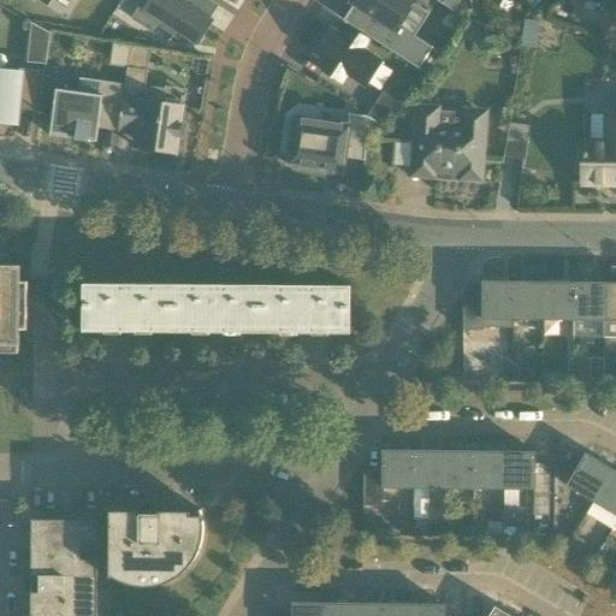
[(164,23),(160,29),(178,40),(182,35),(199,46),(214,21),(187,3),(187,0),(143,0),(140,6),(164,23)]
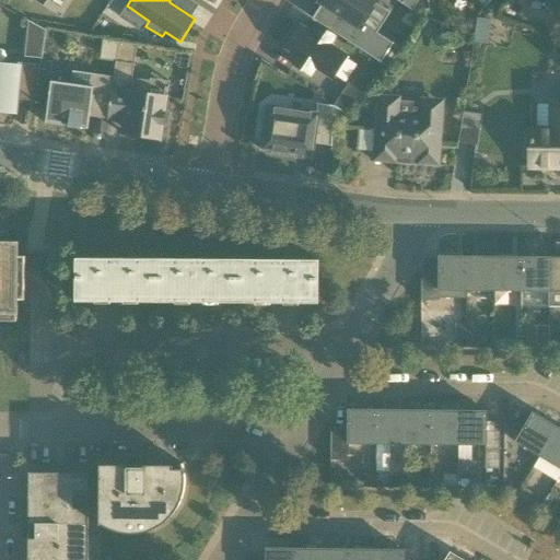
[(361,23),(375,2),(372,0),(318,0),(318,2),(340,15),(330,31),(381,62),(393,44),(361,23)]
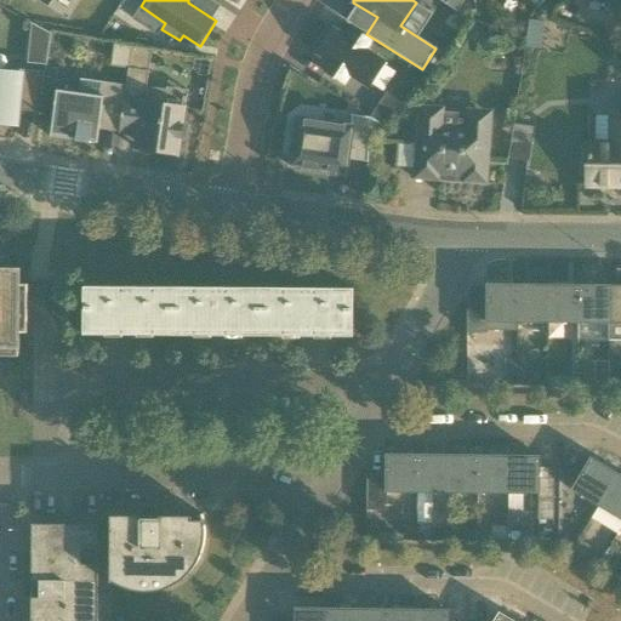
[(540,10),(536,13),(539,20),(543,21),(548,16),(546,11),(540,10)]
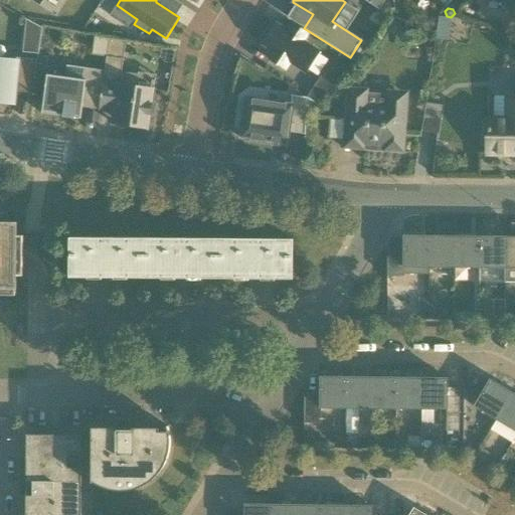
[(439,17),(437,40),(449,41),(452,19),(439,17)]
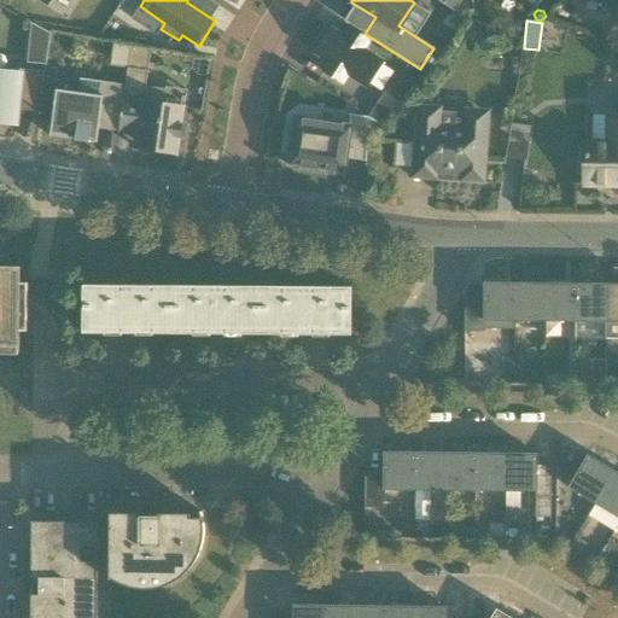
[(331,29),(315,53),(330,63),(324,73),(342,83),(348,74),(367,87),(383,63),(379,60),(363,51),(369,41),(351,29),(345,39),(331,29)]
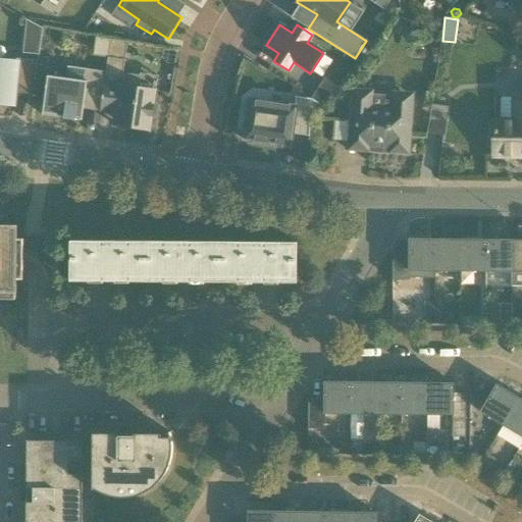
[(108,72),(106,71),(100,111),(115,113),(114,125),(150,131),(150,128),(152,117),(156,118),(157,107),(153,106),(155,93),(139,91),(140,85),(122,82),(127,44),(112,42),(108,72)]
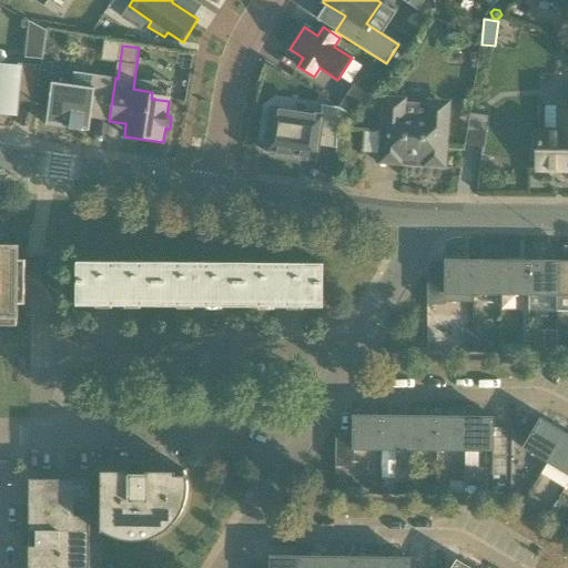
[(0,112),(14,114),(17,101),(36,102),(41,66),(19,63),(18,68),(0,66),(0,112)]
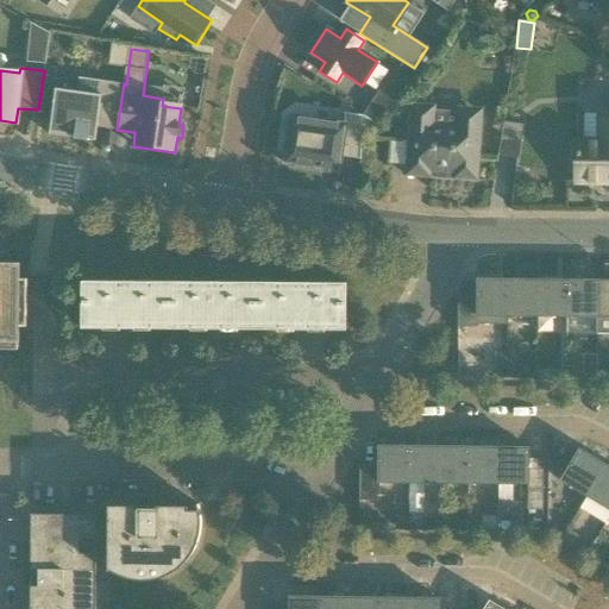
[(98,127),(117,130),(124,83),(79,77),(76,92),(56,89),(49,135),(74,138),(74,139),(88,140),(95,142),(98,127)]
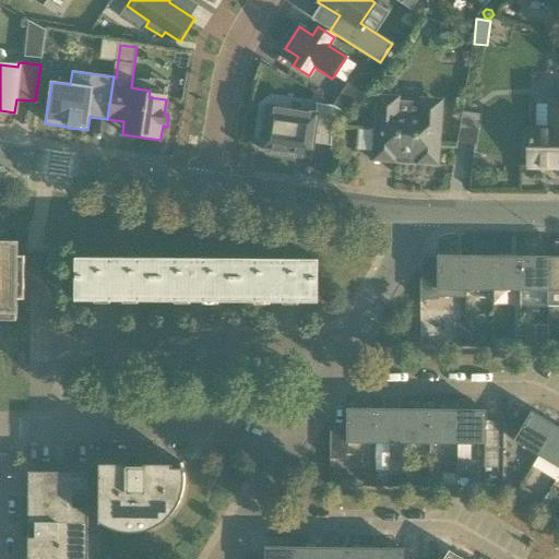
[(399,114),(397,105),(393,100),(390,98),(382,97),(377,102),(372,161),(394,163),(395,157),(416,159),(416,164),(438,166),(442,107),(420,105),(419,115),(399,114)]
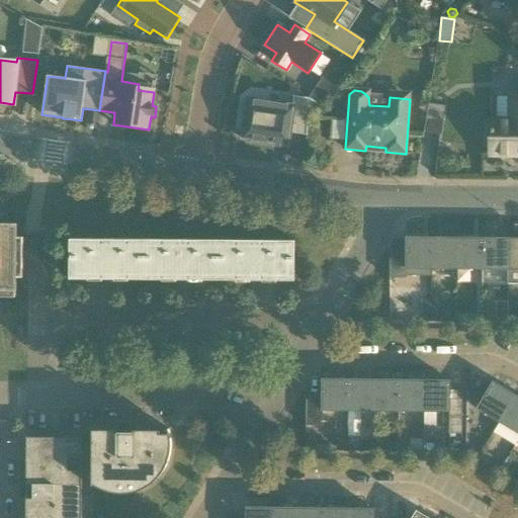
[(506,121),(491,121),(491,132),(487,132),(487,144),(491,144),(491,154),(517,154),(517,90),(506,91),(506,121)]
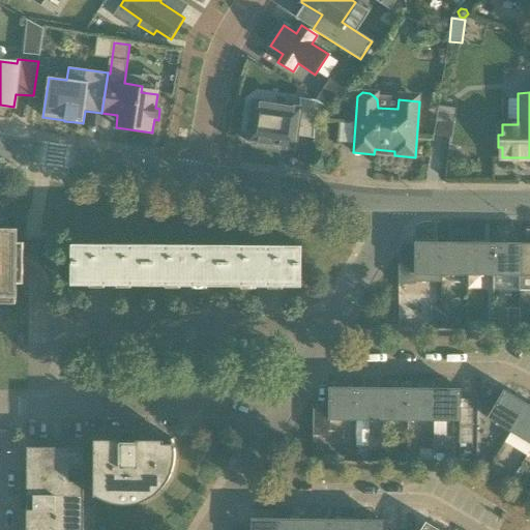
[(248,142),(294,148),(296,136),(313,139),(314,140),(316,119),(327,108),(317,100),(299,98),(299,99),(300,99),(299,109),(254,102),(254,106),(249,105),(251,104),(248,104),(246,123),(247,123),(247,122),(252,123),(248,142)]
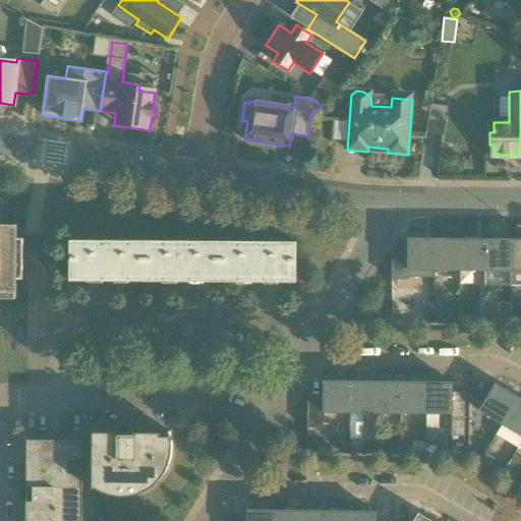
[(0,298),(14,299),(14,292),(15,292),(15,272),(15,251),(16,227),(0,226),(0,298)]
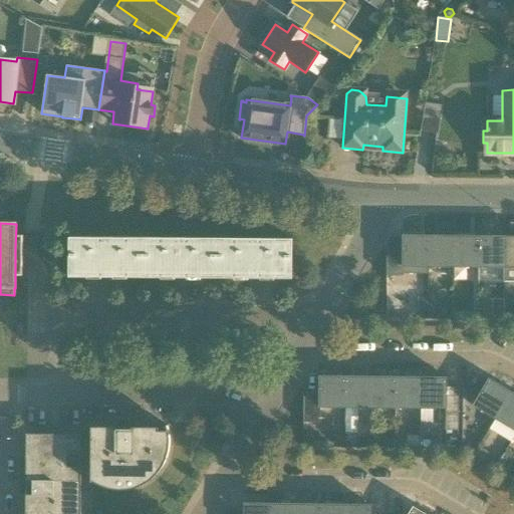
[(429,236),(403,236),(403,251),(387,251),(387,276),(404,276),(404,274),(428,274),(428,267),(429,236)]
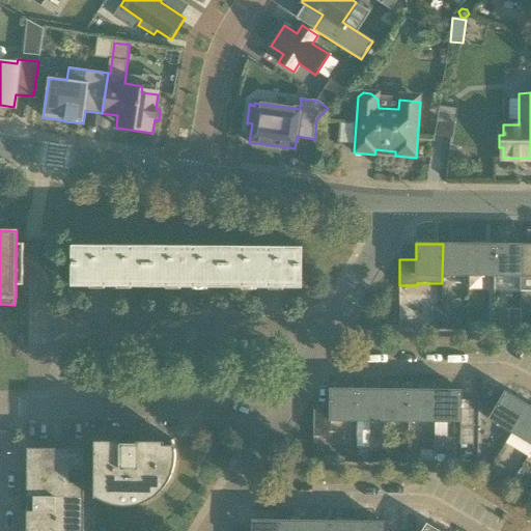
[(469,245),(443,244),(442,276),(468,276),(469,245)]
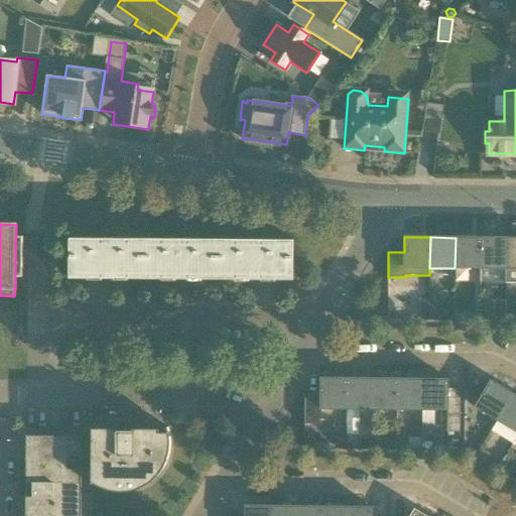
[(480,268),(481,238),(456,238),(455,268),(480,268)]
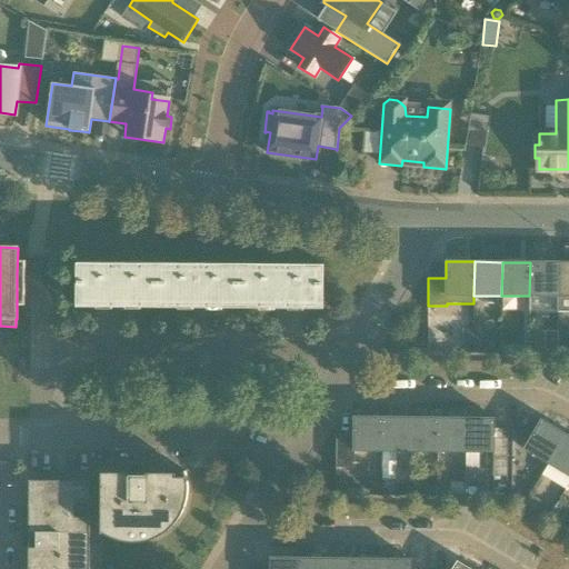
[(558,262),(530,262),(529,296),(557,296),(558,262)]
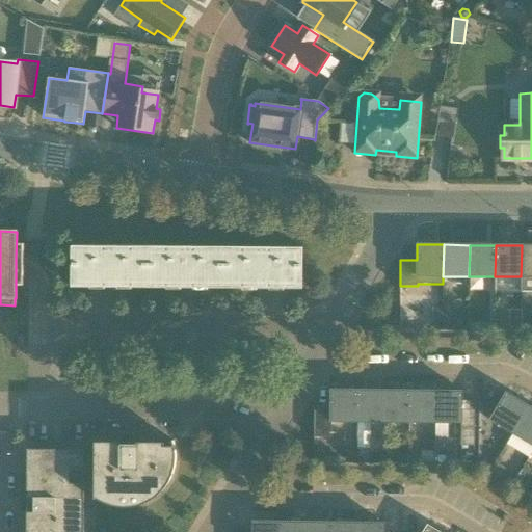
[(531,290),(531,245),(522,245),(521,276),(522,276),(522,291),(531,290)]
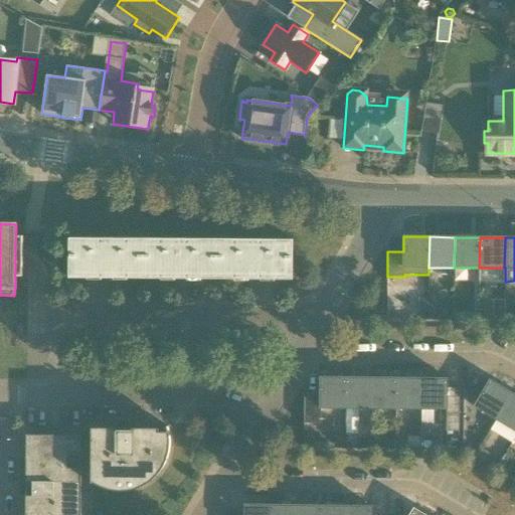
[(144,278),(144,238),(128,238),(128,242),(114,242),(114,238),(69,238),(69,278),(84,278),(112,278),(144,278)]
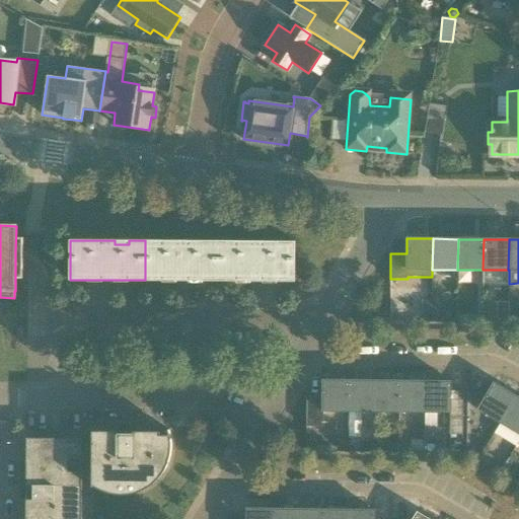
[(145,280),(175,280),(203,281),(220,281),(220,241),(176,241),(176,245),(162,244),(162,240),(145,240),(145,280)]
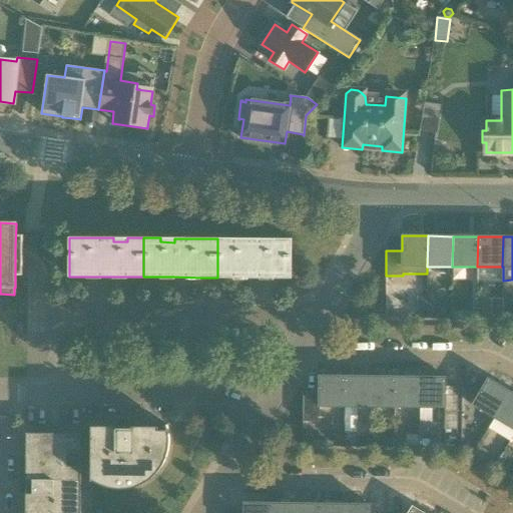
[(217,238),(217,278),(246,278),(274,278),(292,278),(292,238),(247,238),(247,242),(233,242),(233,238),(217,238)]
